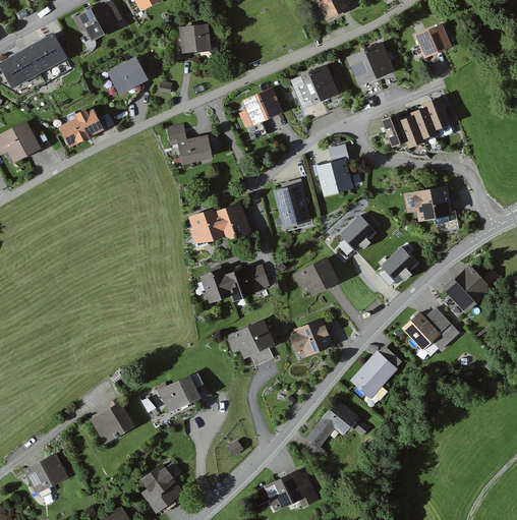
[(96,0),(68,15),(76,31),(82,27),(90,40),(113,26),(111,21),(118,17),(109,0),(99,5),(96,0)]
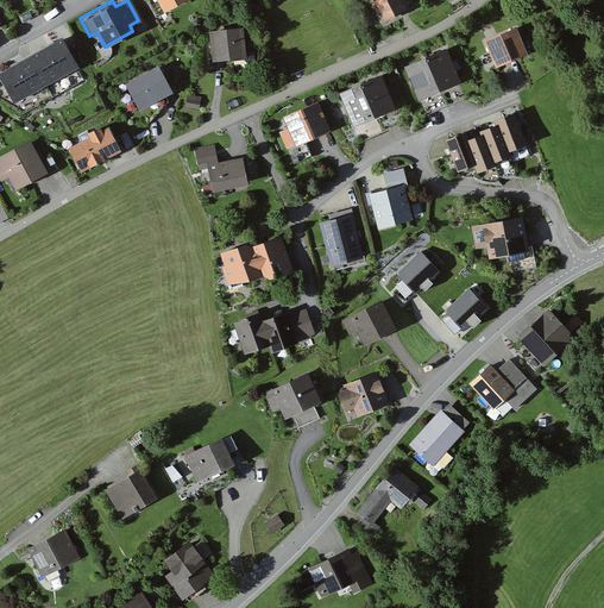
[(369,0),(383,26),(413,10),(407,0),(369,0)]
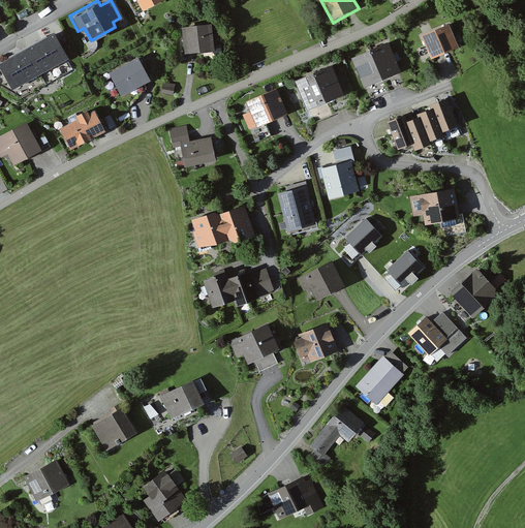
[(212,24),(182,28),(185,54),(215,51),(212,24)]
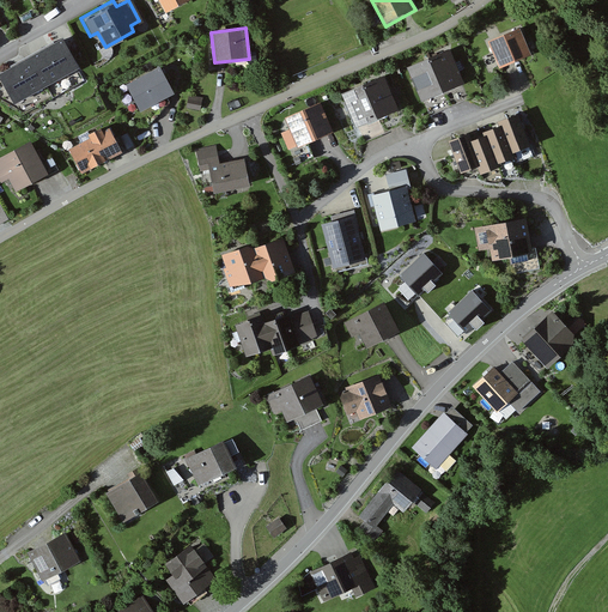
[(532,56),(520,29),(490,43),(502,70),(532,56)]
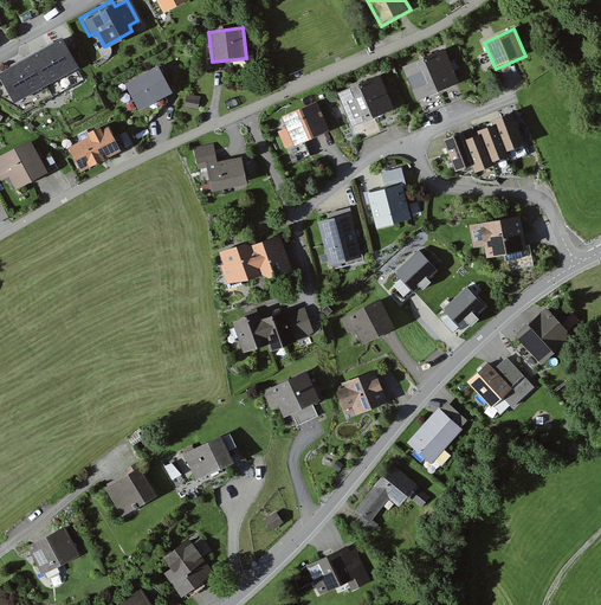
[(72,63),(57,36),(0,66),(0,79),(10,97),(72,63)]
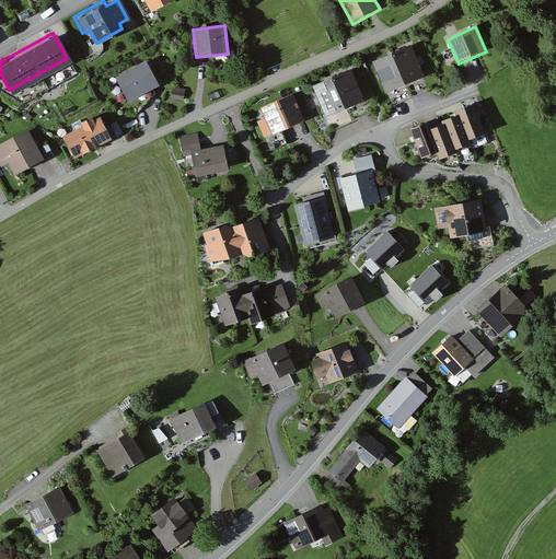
[(425,77),(410,46),(372,63),(392,106),(429,89),(425,77)]
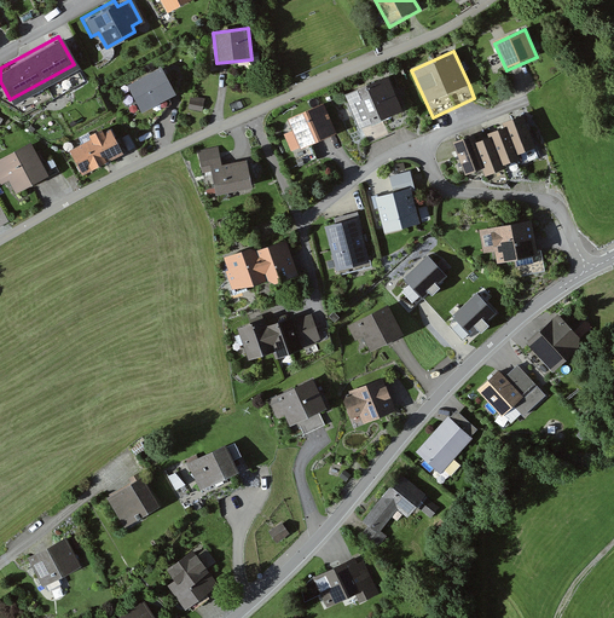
[(162,67),(127,85),(143,113),(177,94),(162,67)]
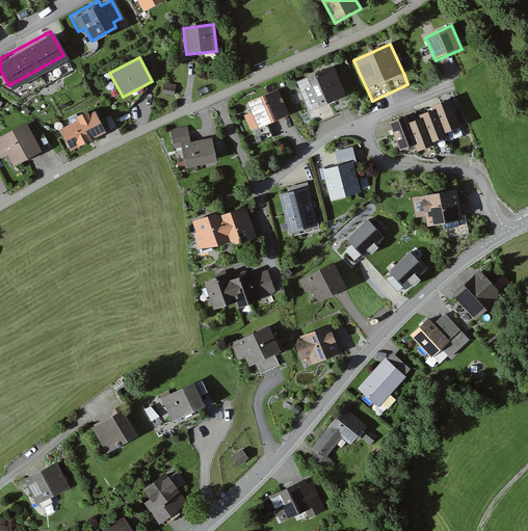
[(348,107),(331,67),(295,82),(313,123),(348,107)]
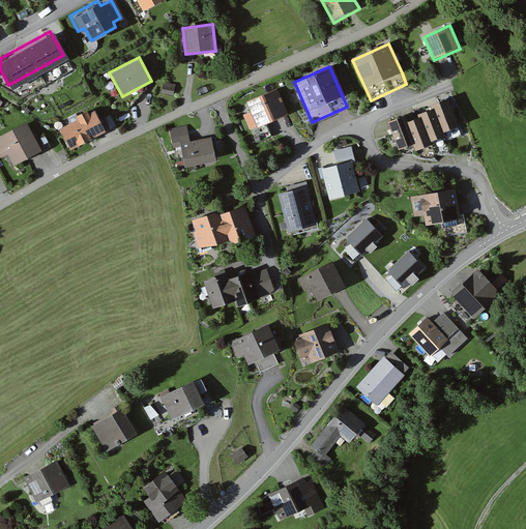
[(174,84),(162,82),(159,94),(172,96),(174,84)]
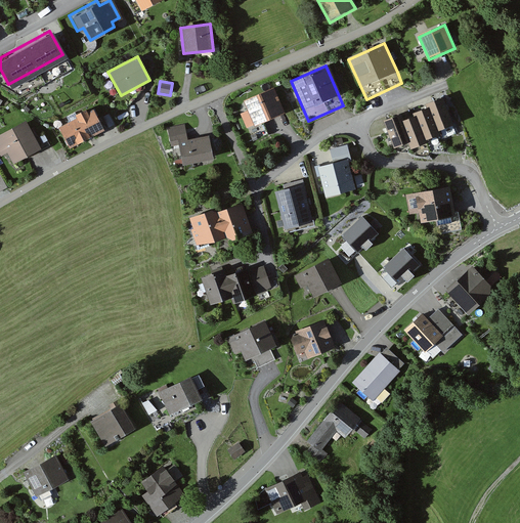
[(285,114),(273,89),(245,101),(250,112),(241,115),(253,144),(267,138),(261,124),(285,114)]
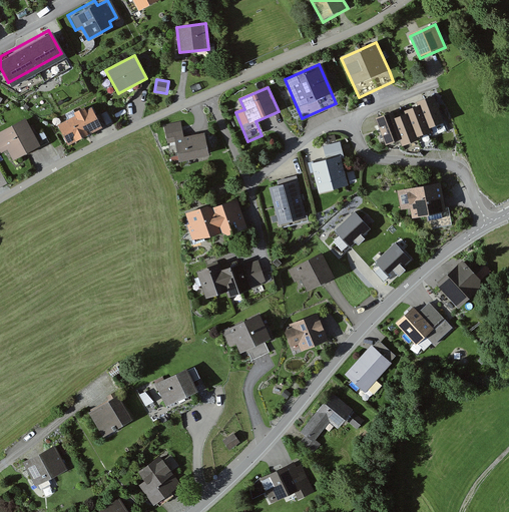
[(390,107),(373,114),(384,141),(398,135),(400,142),(415,136),(414,133),(428,127),(427,124),(442,118),(430,91),(413,98),(415,101),(401,107),(403,110),(392,114),(390,107)]
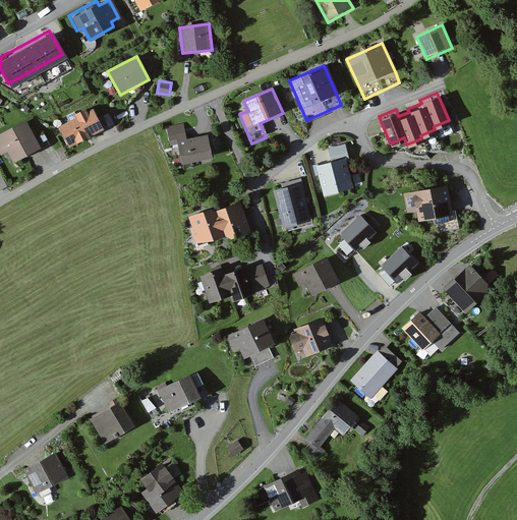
[(75,119),(60,127),(71,148),(106,129),(95,109),(88,112),(87,109),(73,115),(75,119)]
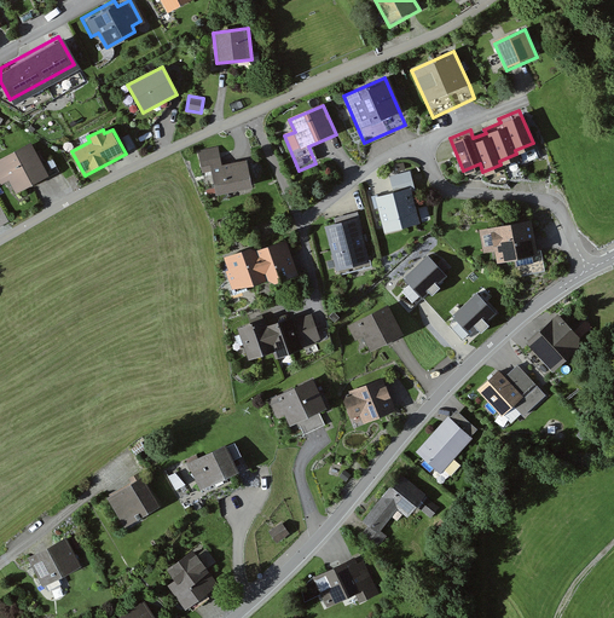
[(30,143),(0,159),(0,186),(9,182),(16,195),(48,177),(30,143)]
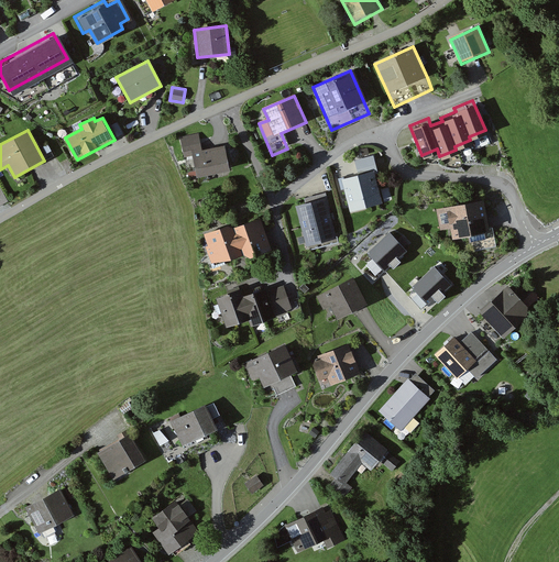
[(230,174),(225,146),(203,151),(200,141),(179,144),(184,166),(194,164),(197,179),(230,174)]
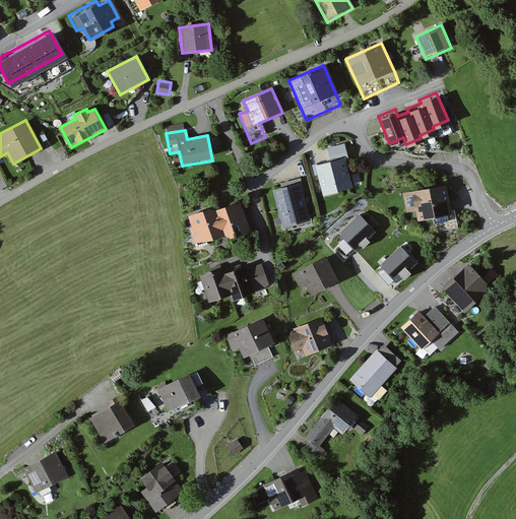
[(334,145),(326,148),(330,160),(312,167),(323,199),(356,189),(347,163),(349,161),(343,142),(334,145)]
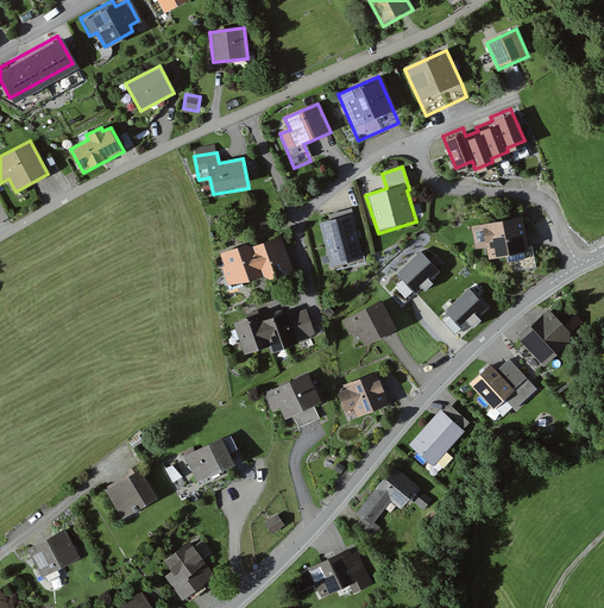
[(360,255),(348,211),(315,219),(327,263),(360,255)]
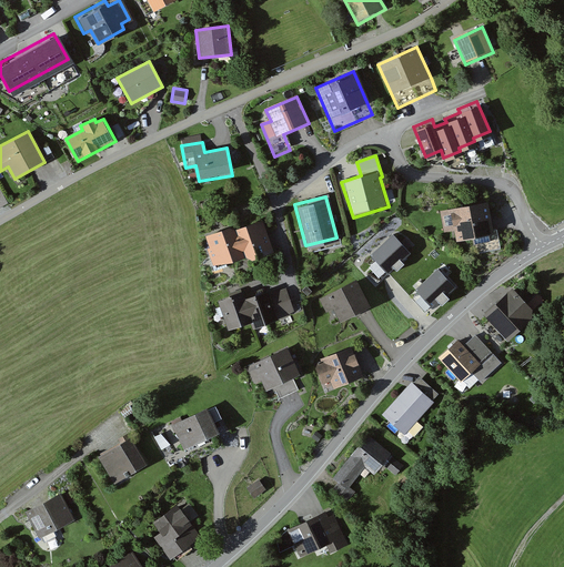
[(490,202),(437,212),(442,234),(454,232),(456,243),(495,236),(490,202)]
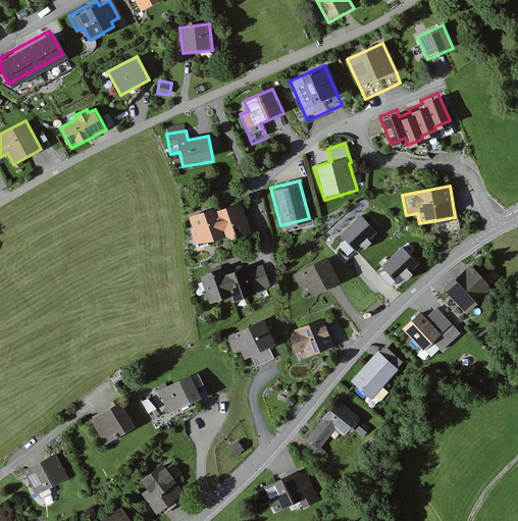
[(214,209),(189,218),(193,228),(191,229),(197,246),(227,235),(228,239),(250,231),(240,204),(216,213),(214,209)]
